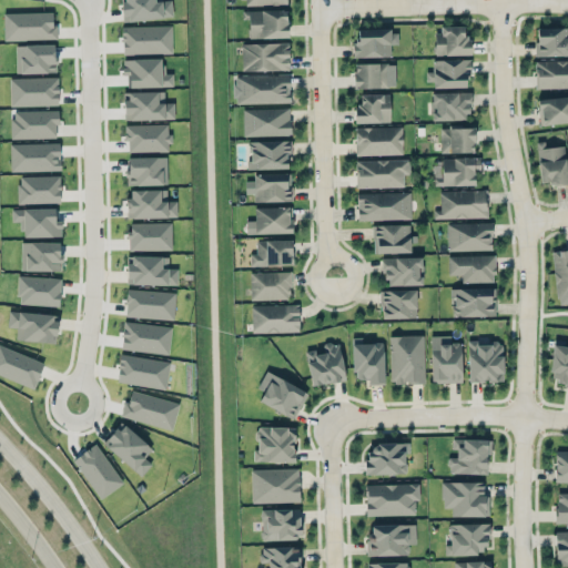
[(249,39),(287,37),(286,9),(241,10),(242,20),(247,19),(249,39)]
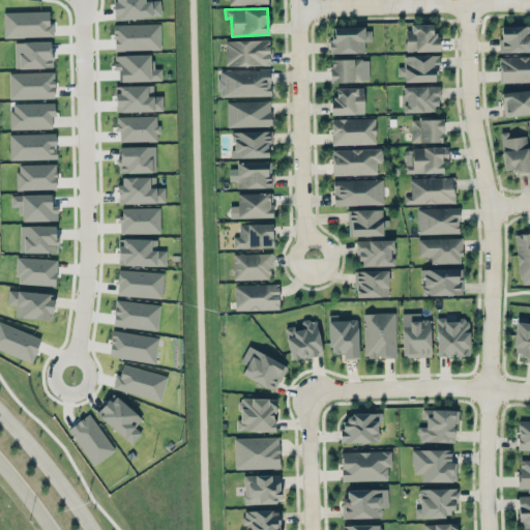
[(53,36),(53,24),(49,24),(49,10),(3,11),(4,37),(53,36)]
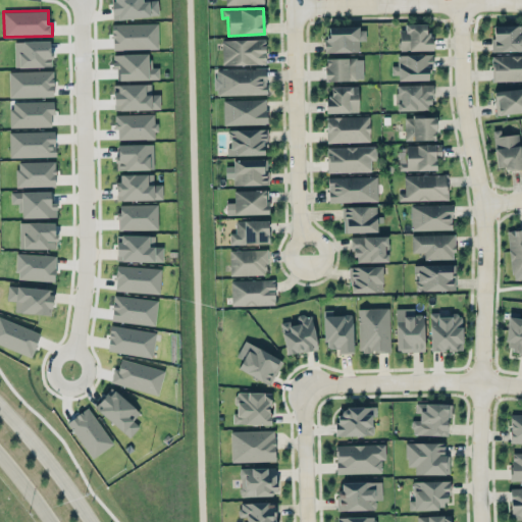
[(432,50),(431,33),(426,33),(425,23),(401,23),(401,50),(432,50)]
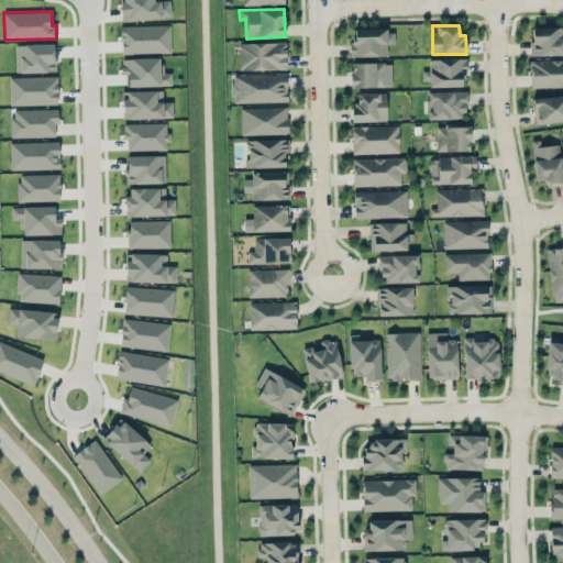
[(169,52),(168,26),(156,26),(156,32),(144,32),(144,26),(121,28),(122,53),(150,52),(150,42),(155,42),(155,52),(169,52)]
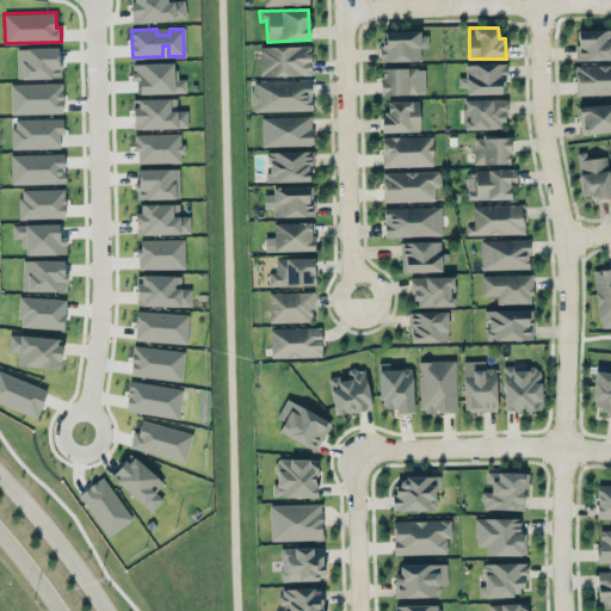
[(610,29),(575,30),(576,60),(610,59),(610,29)]
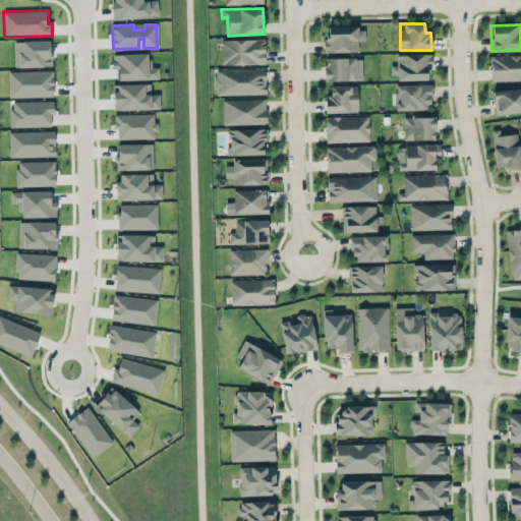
[(324,52),(358,51),(358,40),(365,40),(365,26),(324,27),(324,52)]
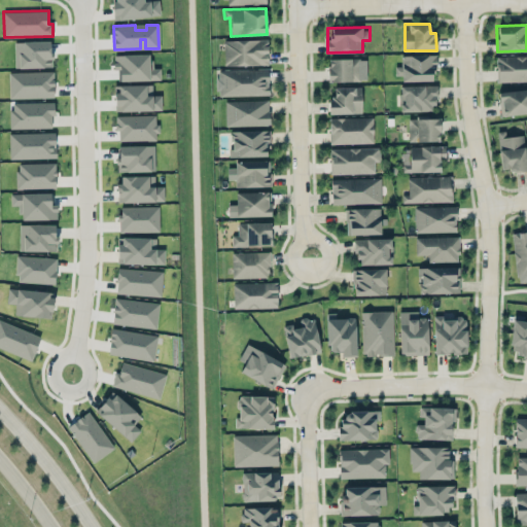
[(224,66),(269,65),(268,39),(223,40),(224,66)]
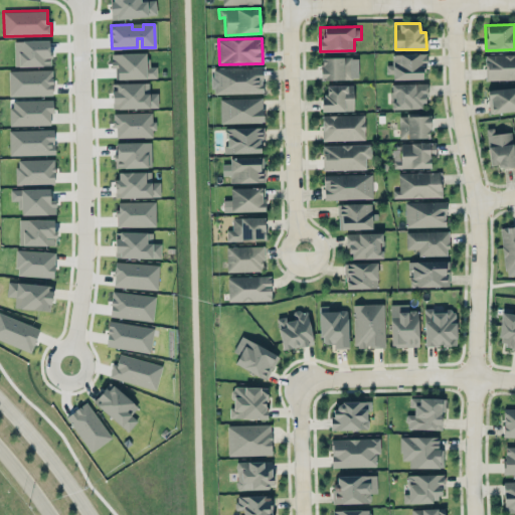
[(424,53),(391,54),(392,64),(386,64),(386,78),(425,77),(424,53)]
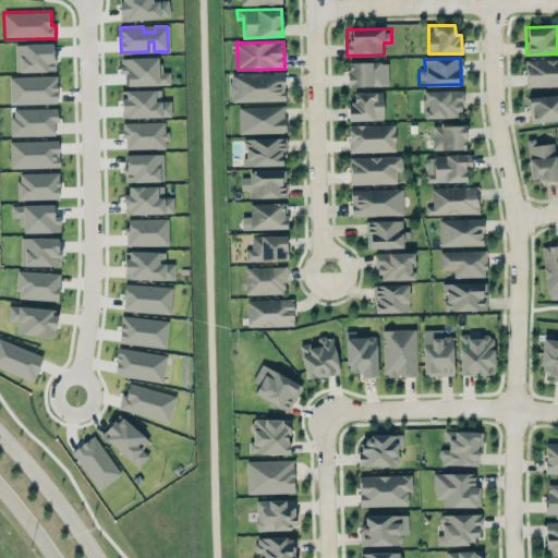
[(557,58),(525,60),(526,87),(557,85),(557,58)]
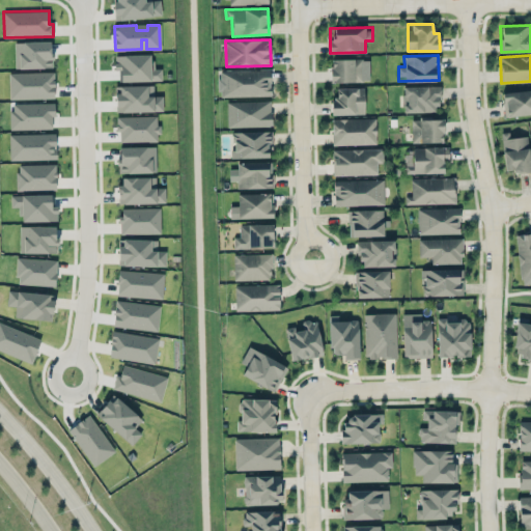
[(362,58),(331,59),(331,82),(363,81),(362,58)]
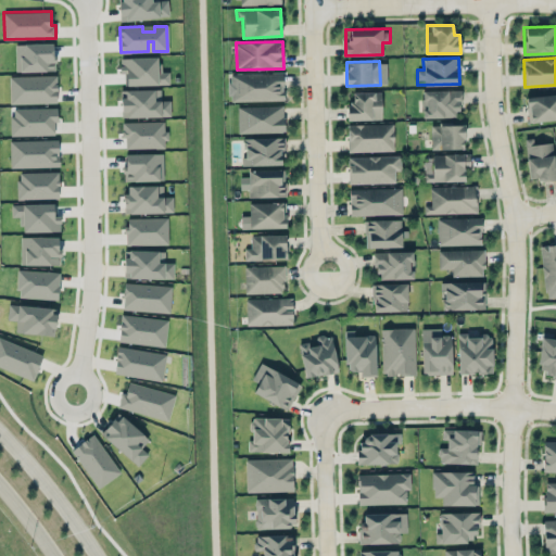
[(229,101),(283,100),(282,74),(229,75),(229,101)]
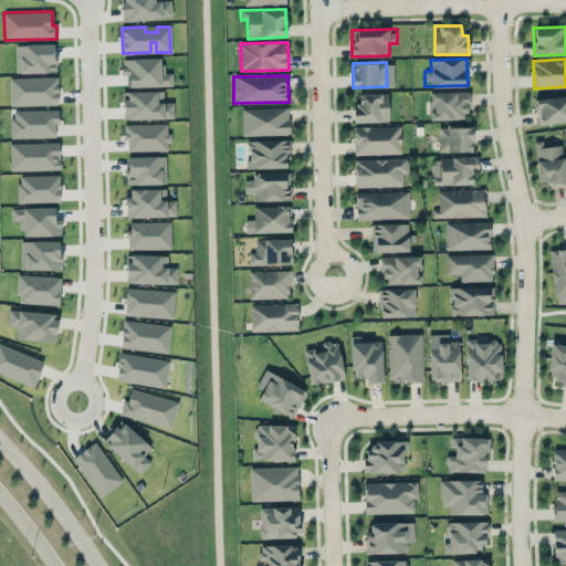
[(58,76),(9,77),(10,105),(58,104),(58,76)]
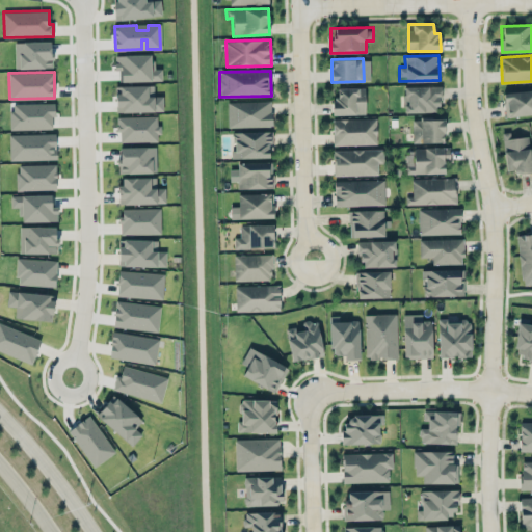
[(115,111),(163,111),(162,96),(153,96),(153,85),(115,86),(115,111)]
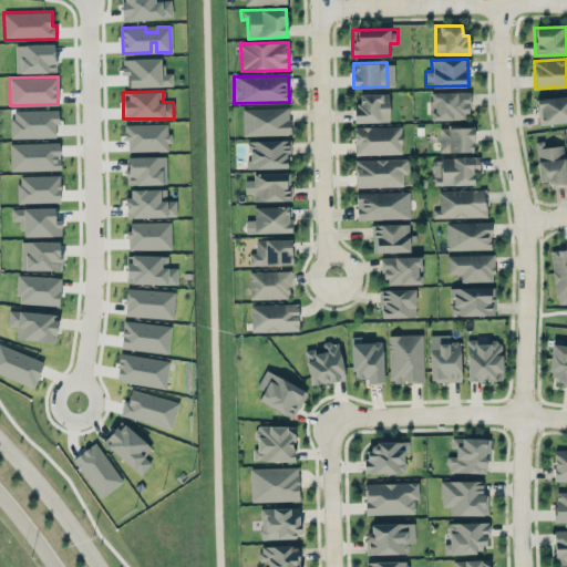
[(467,91),(430,92),(431,120),(468,119),(467,91)]
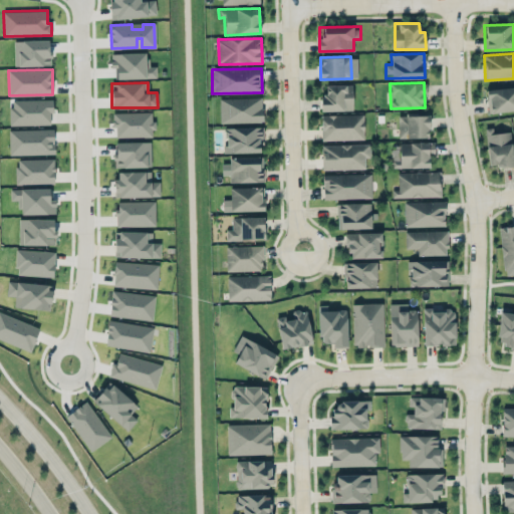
[(352,84),(325,85),(326,94),(320,94),(321,110),(353,109),(352,84)]
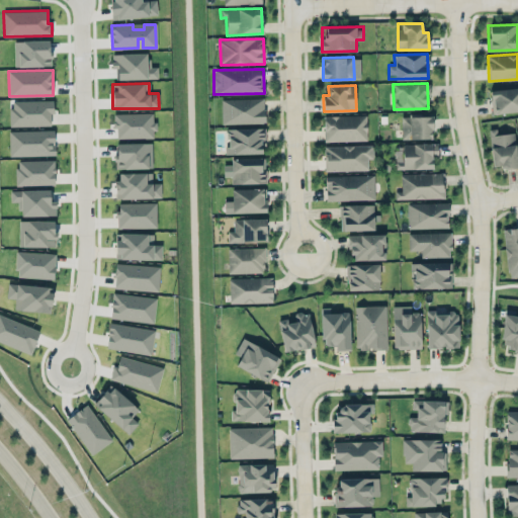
[(517,88),(490,89),(491,112),(517,111),(517,88)]
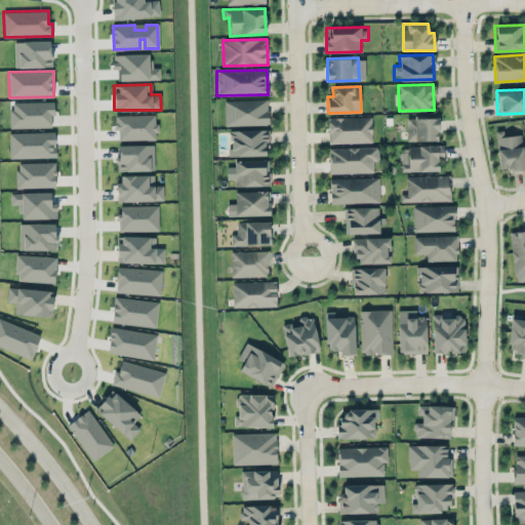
[(225,125),(268,124),(268,99),(224,101),(225,125)]
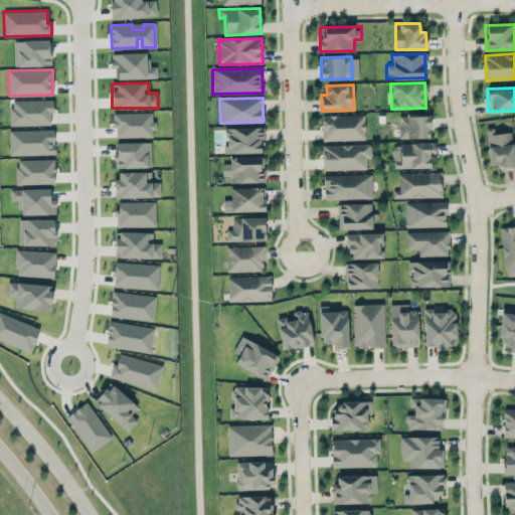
[(10,125),(51,125),(51,99),(10,101),(10,125)]
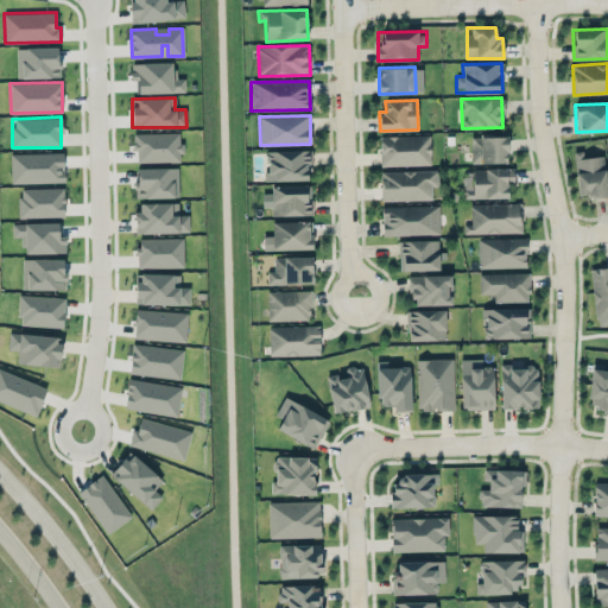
[(431,165),(430,134),(380,137),(380,166),(431,165)]
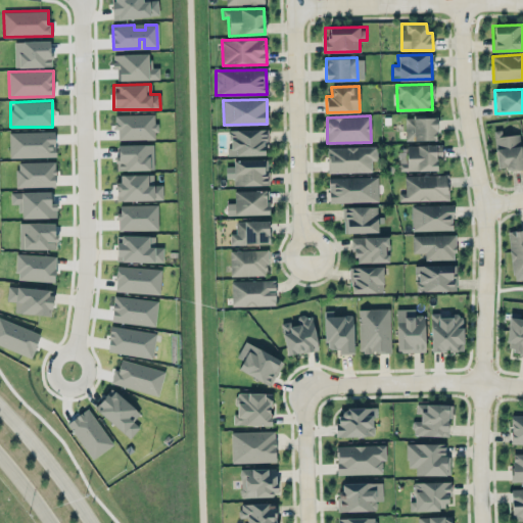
[(406,140),(436,140),(436,116),(405,117),(406,140)]
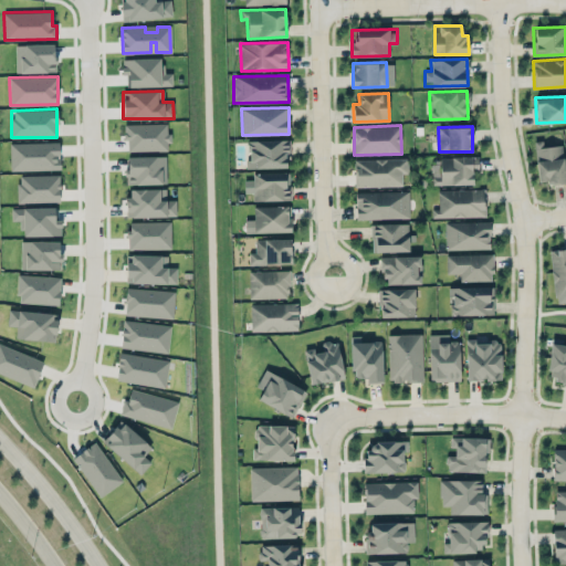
[(248,168),(290,167),(289,139),(248,140),(248,168)]
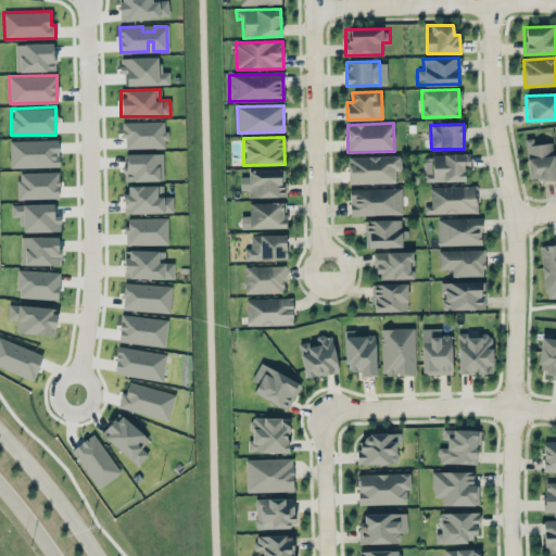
[(552,142),(533,144),(532,138),(525,138),(529,180),(555,178),(552,142)]
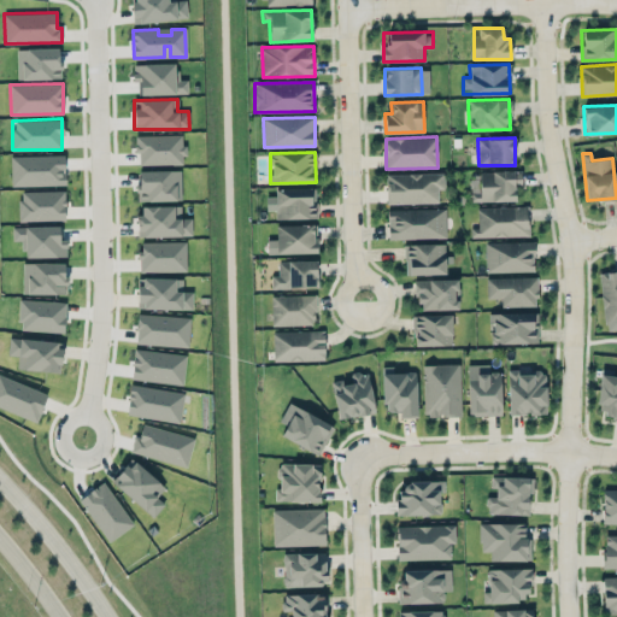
[(11,156),(11,186),(65,184),(65,154),(11,156)]
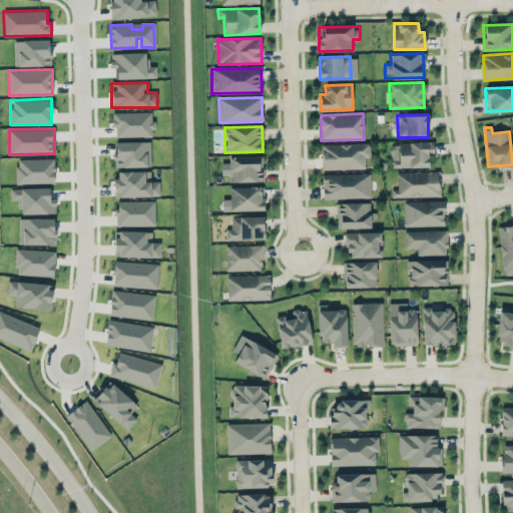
[(370,156),(370,143),(321,144),(321,169),(365,168),(364,157),(370,156)]
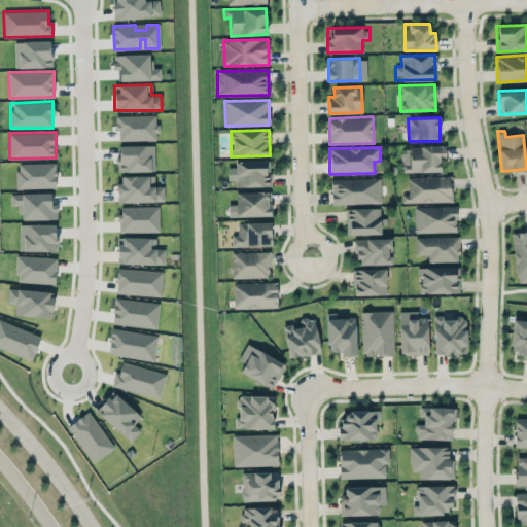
[(270,161),(235,161),(235,168),(227,168),(227,179),(235,179),(236,186),(270,186),(270,161)]
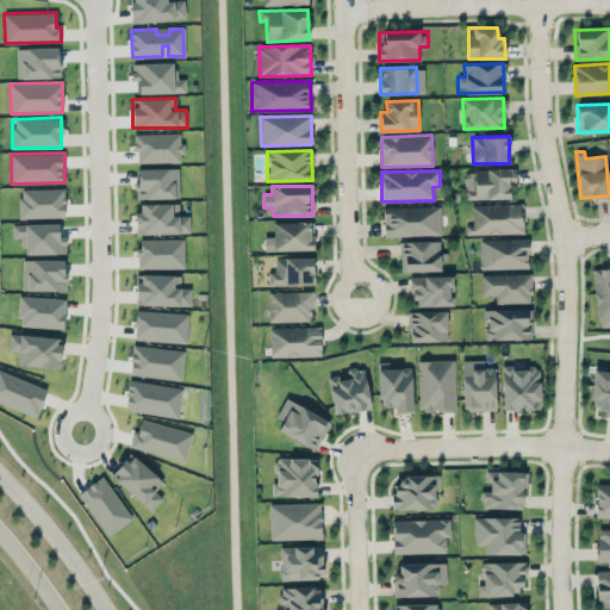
[(18,190),(19,218),(64,217),(64,188),(18,190)]
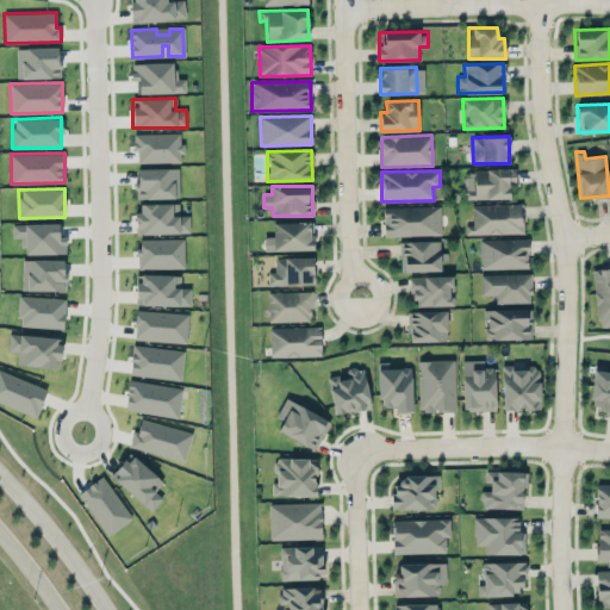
[(179,203),(136,204),(137,235),(190,232),(190,215),(179,215),(179,203)]
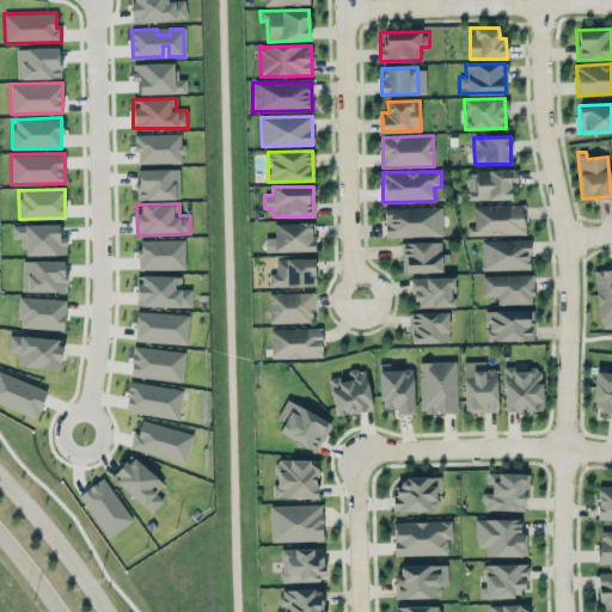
[(467,236),(524,234),(524,204),(473,204),(473,226),(466,226),(467,236)]
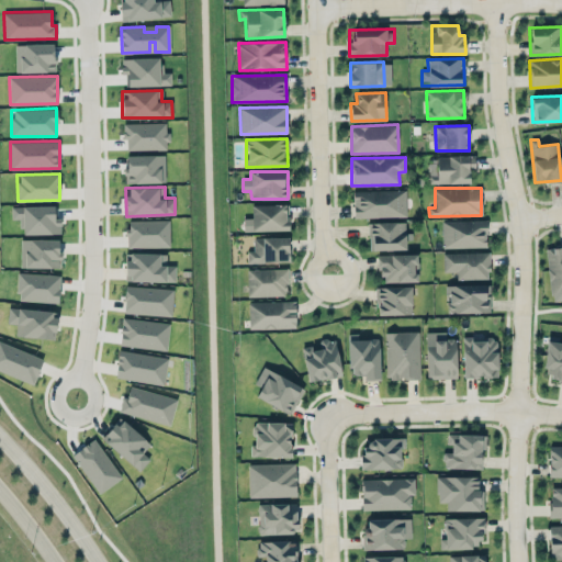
[(353,217),(406,216),(405,189),(352,191),(353,217)]
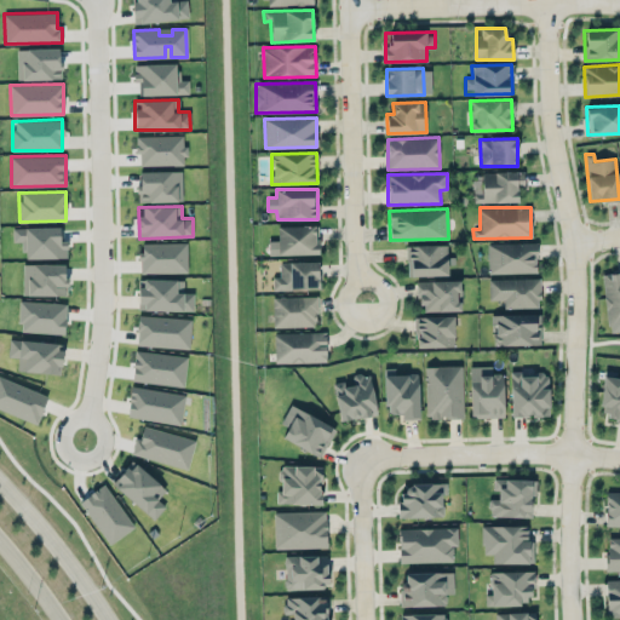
[(268,241),(269,254),(320,253),(319,225),(277,227),(277,240),(268,241)]
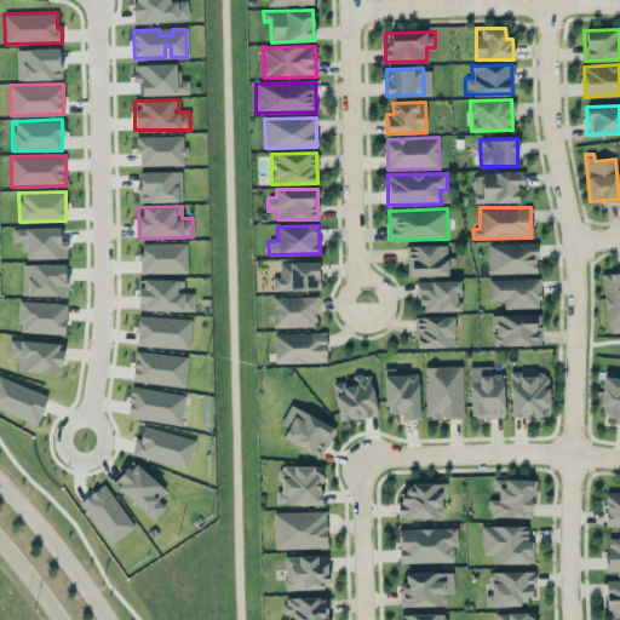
[(26,258),(67,257),(67,240),(62,240),(61,227),(12,228),(13,242),(26,242),(26,258)]
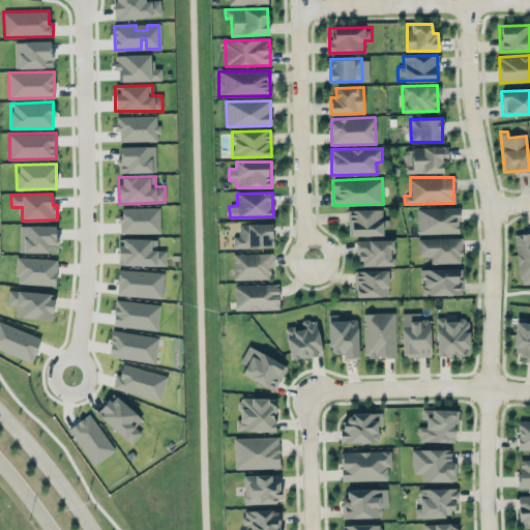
[(459,233),(459,207),(416,208),(417,234),(459,233)]
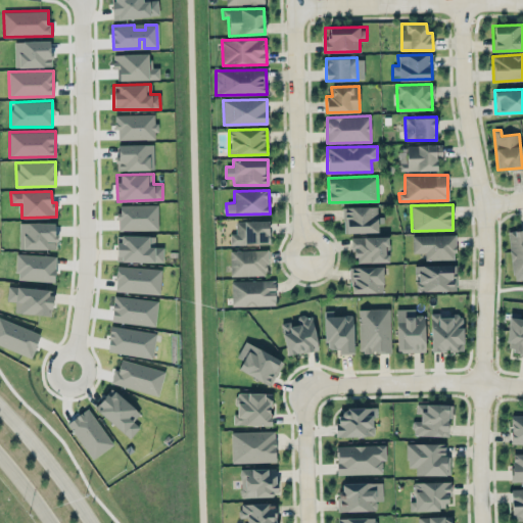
[(377,206),(342,207),(343,233),(378,232),(377,206)]
